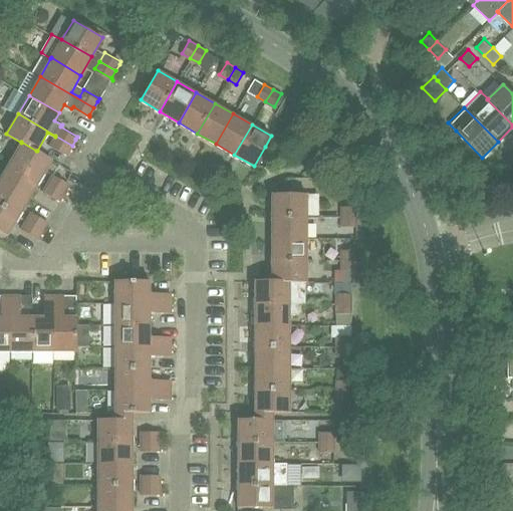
[(55,136),(55,137),(50,144),(67,154),(68,153),(72,146),(55,136)]
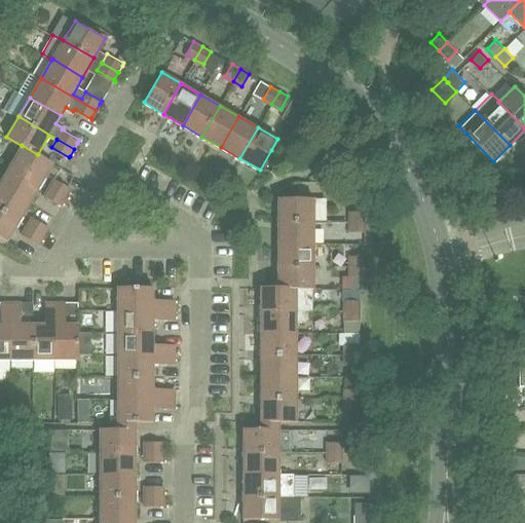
[(22,145),(22,146),(11,164),(42,183),(53,163),(38,154),(37,154),(22,145)]
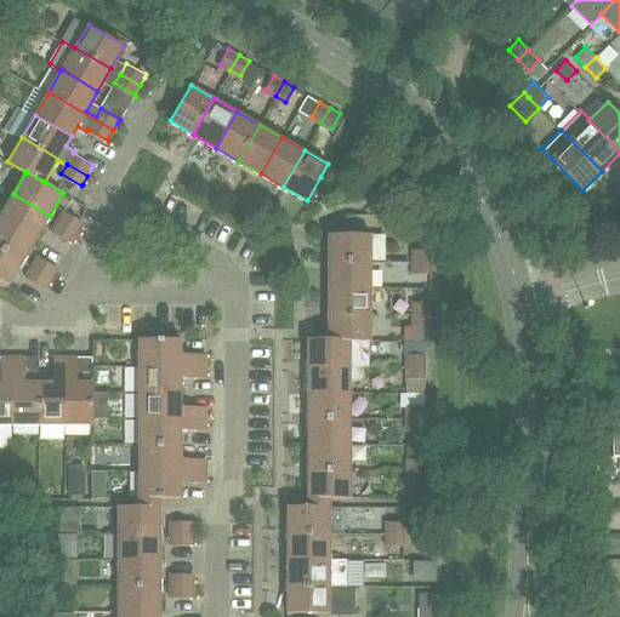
[(37,238),(50,216),(13,194),(0,217),(37,238)]
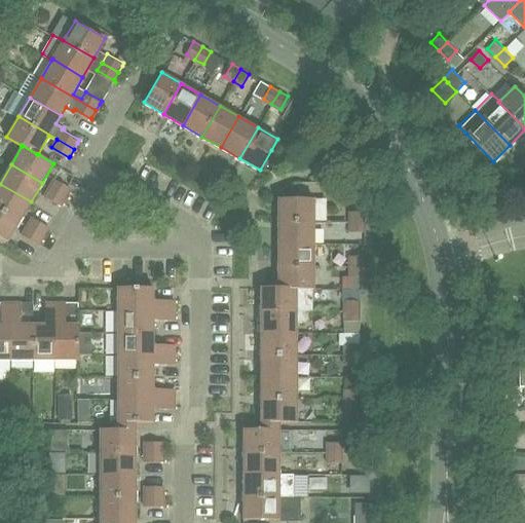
[(49,187),(67,197),(71,190),(72,188),(54,178),(49,187)]
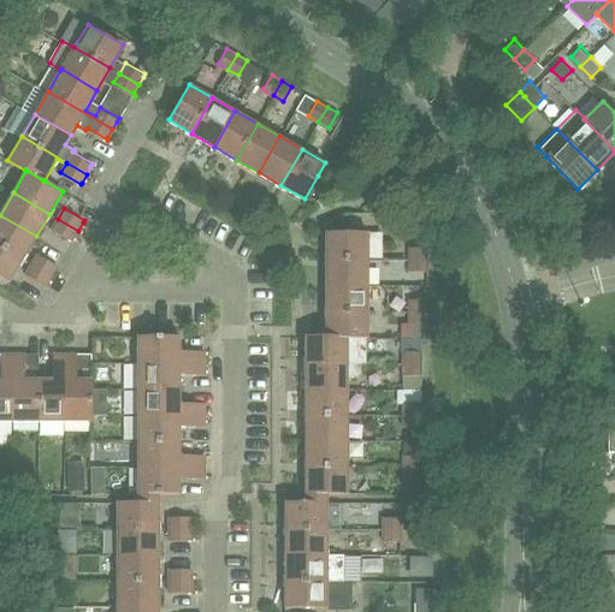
[(427,226),(427,212),(408,212),(408,226),(427,226)]
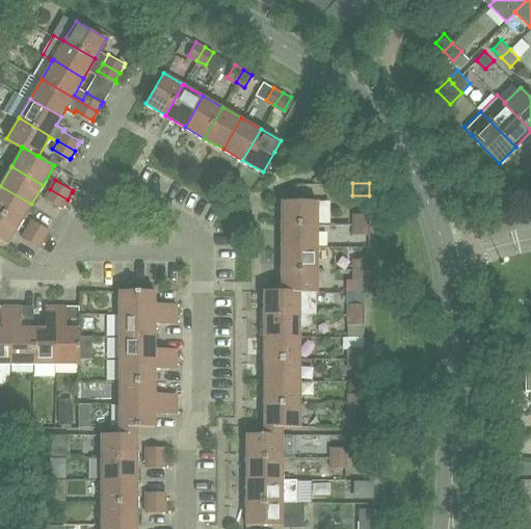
[(0,211),(20,223),(31,204),(0,186),(0,185),(0,211)]
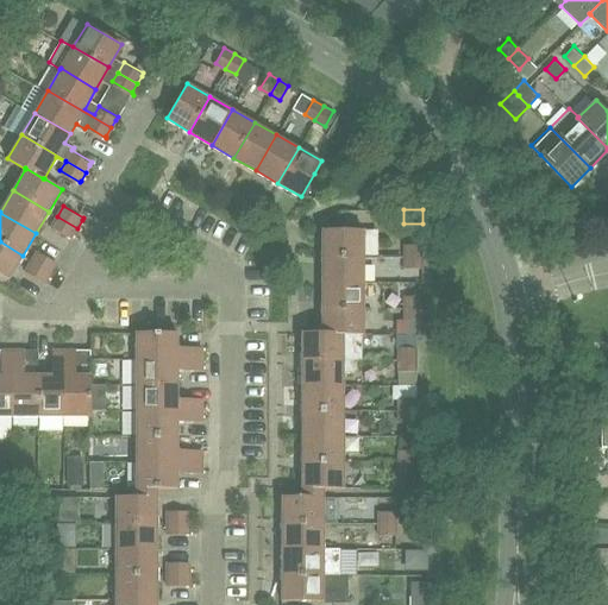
[(73,235),(77,228),(57,216),(51,226),(71,238),(73,235)]
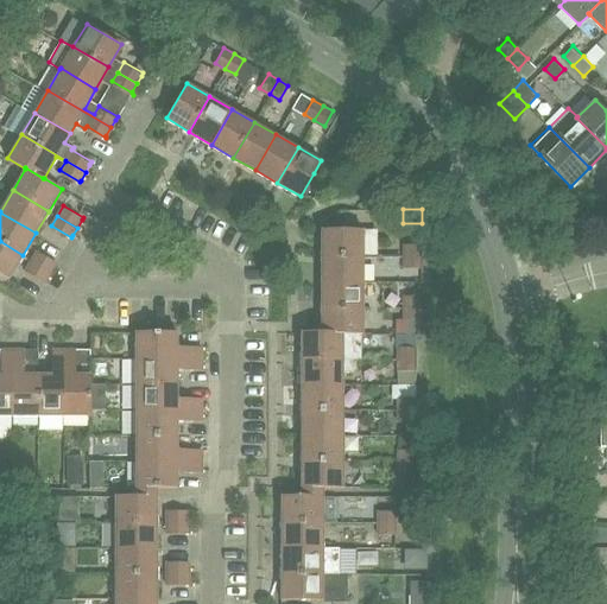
[(364,254),(364,228),(329,228),(322,228),(322,254),(364,254)]
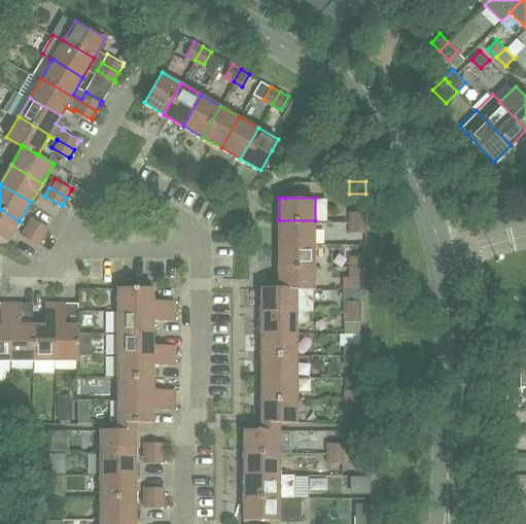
[(0,236),(8,241),(20,221),(0,209),(0,236)]
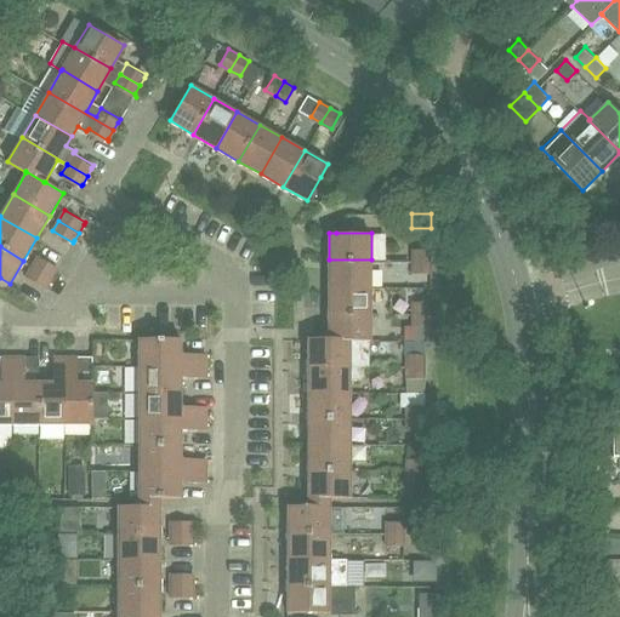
[(413,247),(413,260),(431,260),(431,247),(413,247)]
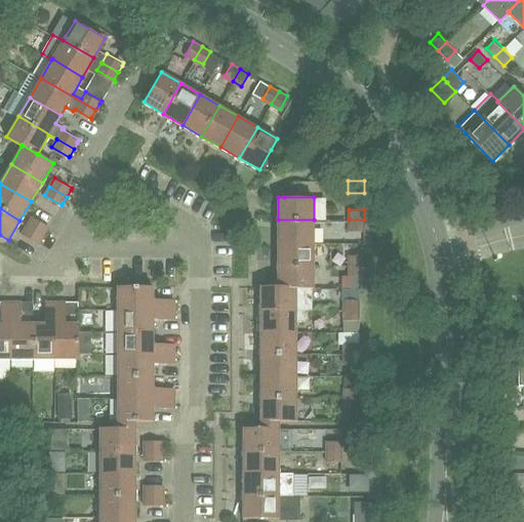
[(32,215),(27,225),(44,235),(48,228),(49,226),(32,215)]
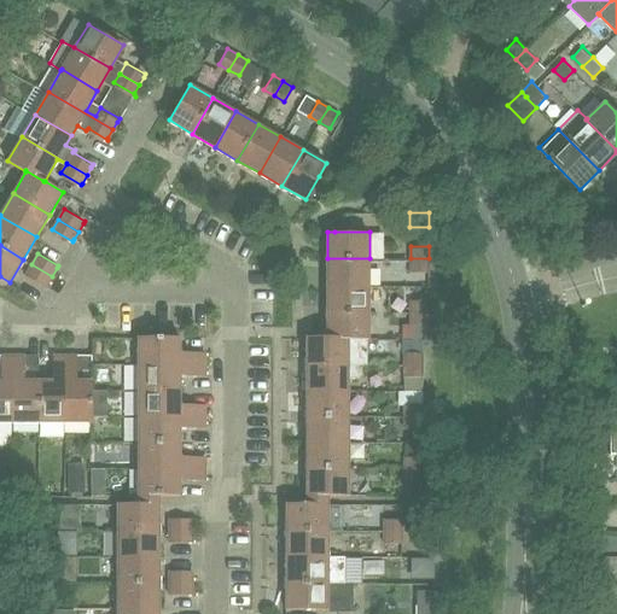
[(370,285),(370,258),(327,258),(327,285),(370,285)]
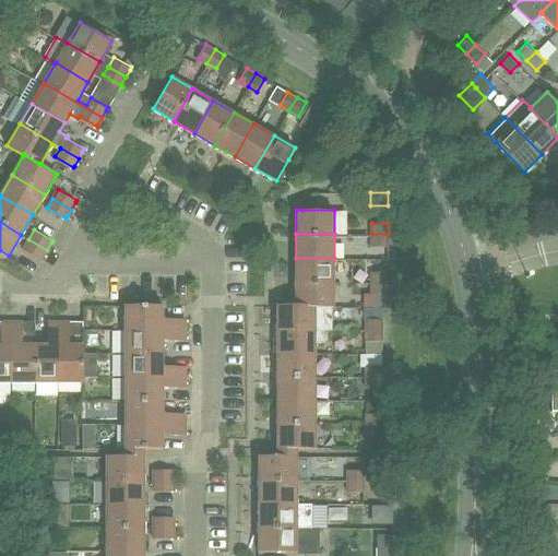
[(388,234),(371,234),(371,245),(388,245),(388,234)]
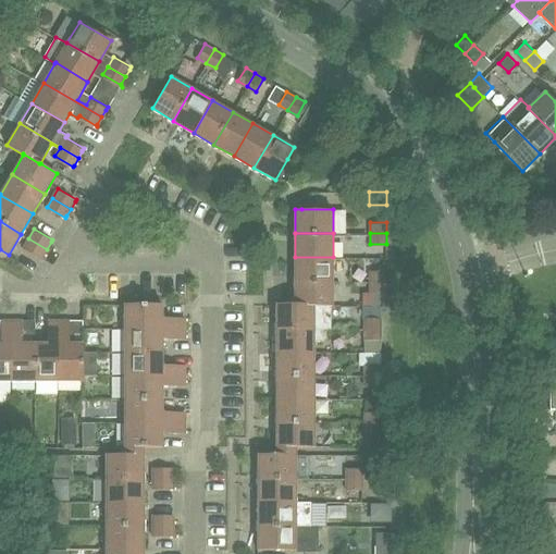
[(42,256),(47,249),(28,238),(23,247),(41,258),(42,256)]
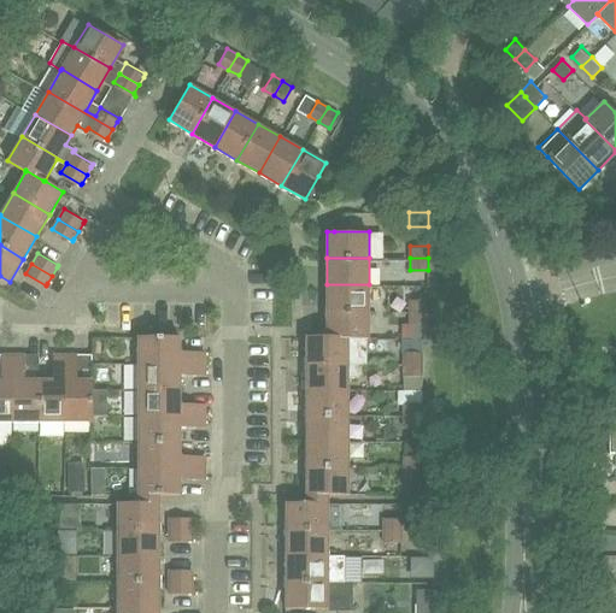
[(369,310),(369,284),(327,284),(327,311),(369,310)]
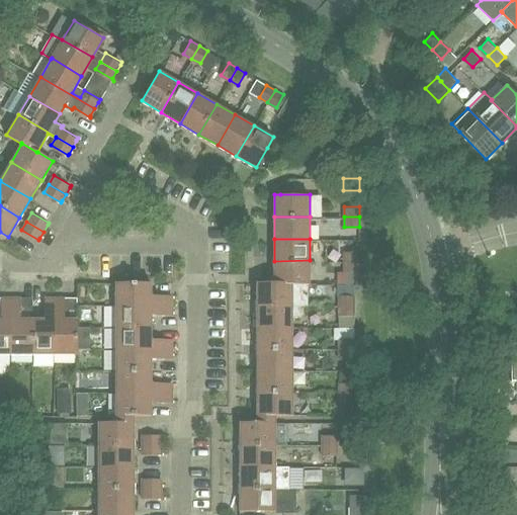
[(344,260),(359,260),(359,250),(344,250),(344,260)]
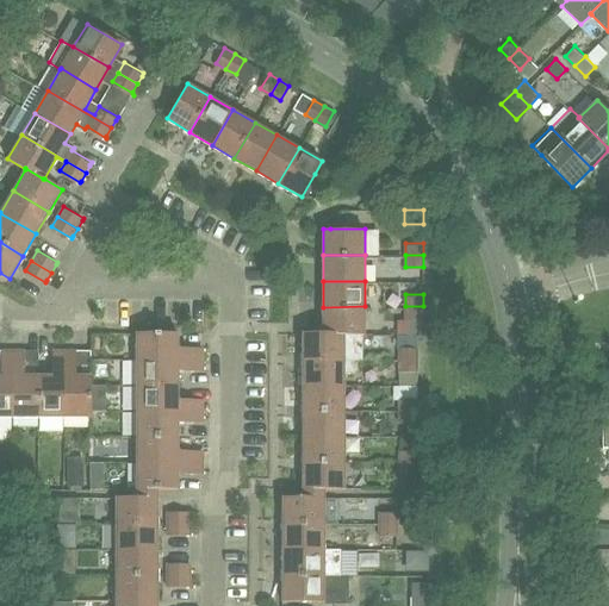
[(365,333),(365,306),(323,307),(323,332),(345,332),(345,333),(365,333)]
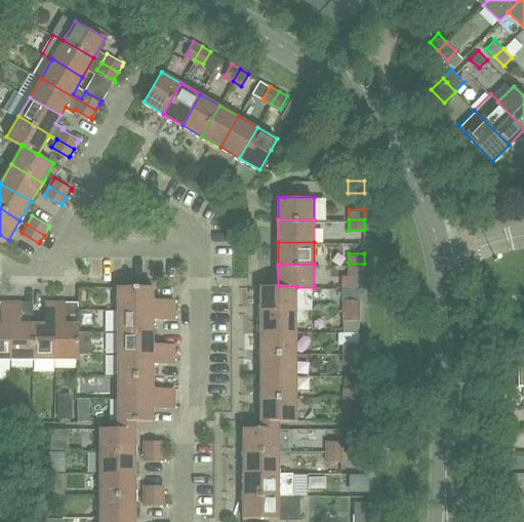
[(364,264),(349,264),(349,274),(364,274),(364,264)]
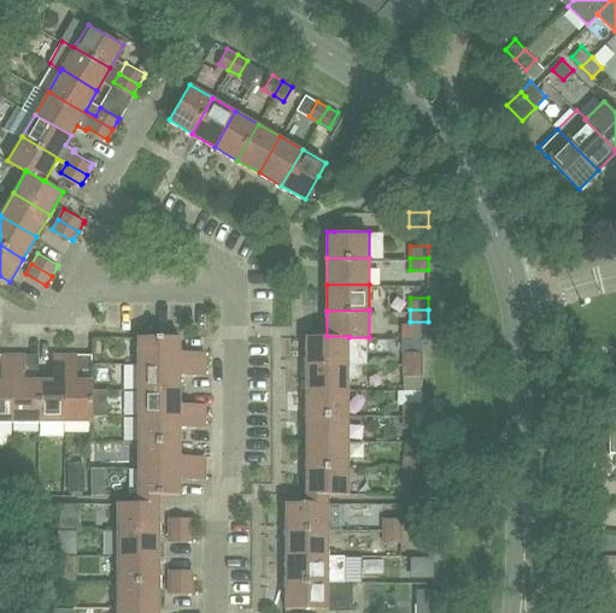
[(205,363),(205,351),(180,351),(180,336),(138,336),(138,363),(205,363)]
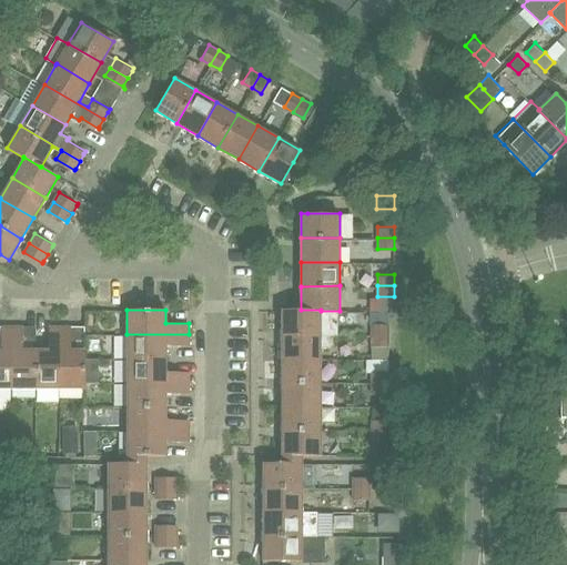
[(321,334),(321,311),(321,310),(301,310),(282,310),(282,334),(321,334)]
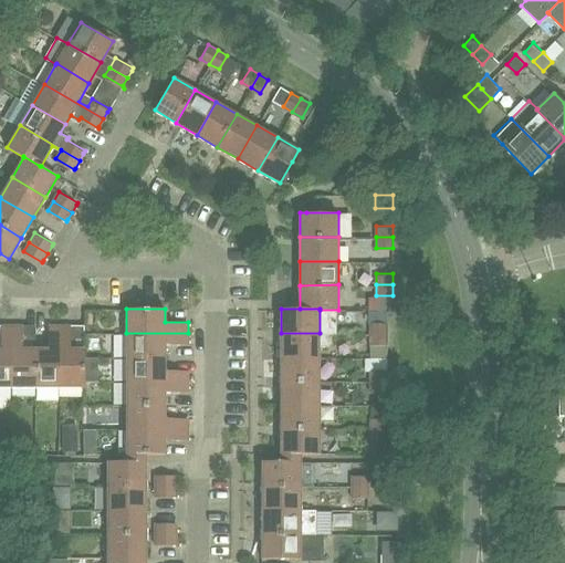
[(385,322),(386,310),(367,310),(367,322),(372,322),(385,322)]
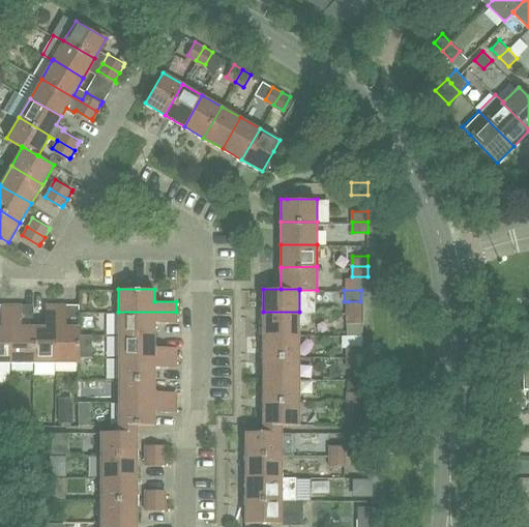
[(348,312),(362,312),(362,301),(360,301),(348,301),(348,312)]
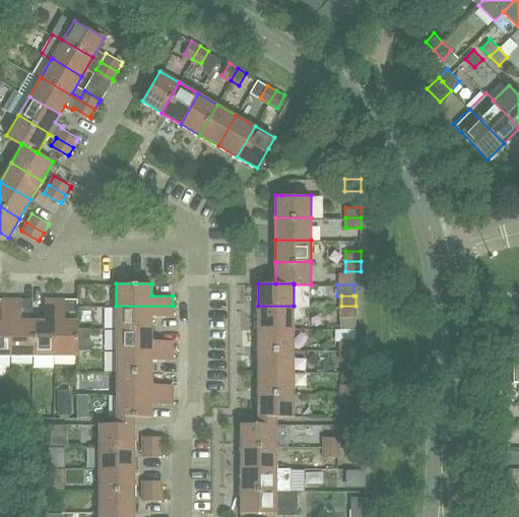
[(0,354),(11,354),(11,298),(1,298),(1,319),(0,319),(0,354)]
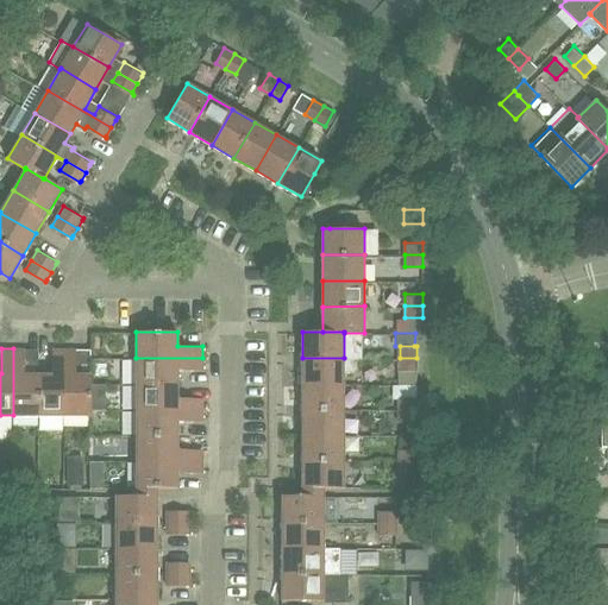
[(38,415),(38,373),(25,373),(24,348),(13,348),(13,415),(38,415)]
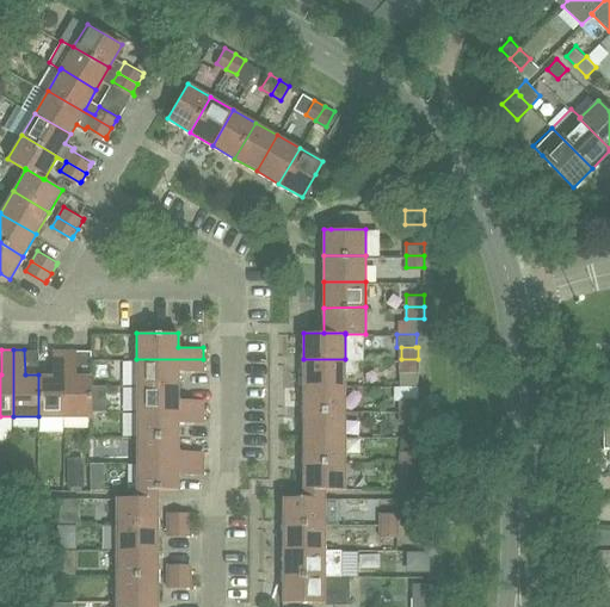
[(65,416),(65,350),(55,350),(53,350),(53,375),(38,375),(38,416),(65,416)]
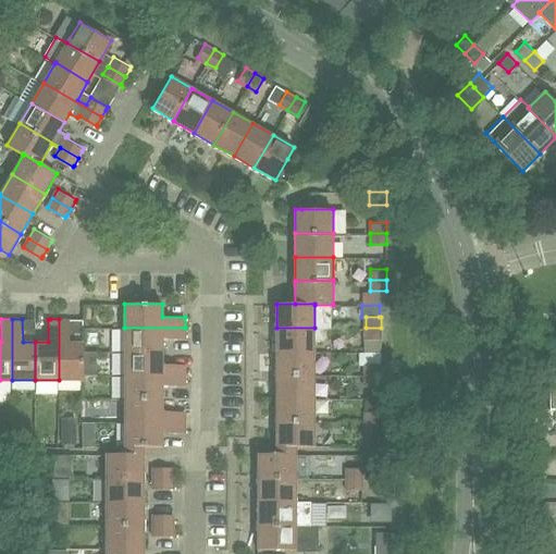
[(83,366),(83,342),(70,342),(70,319),(66,319),(59,319),(59,380),(83,380),(83,374),(83,366)]
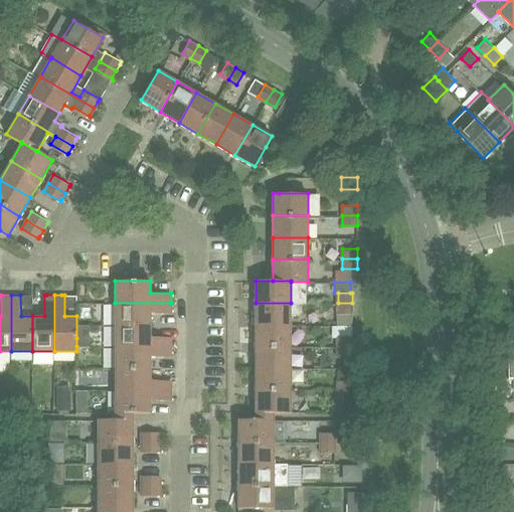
[(150,324),(150,313),(171,313),(171,303),(115,303),(115,325),(150,324)]
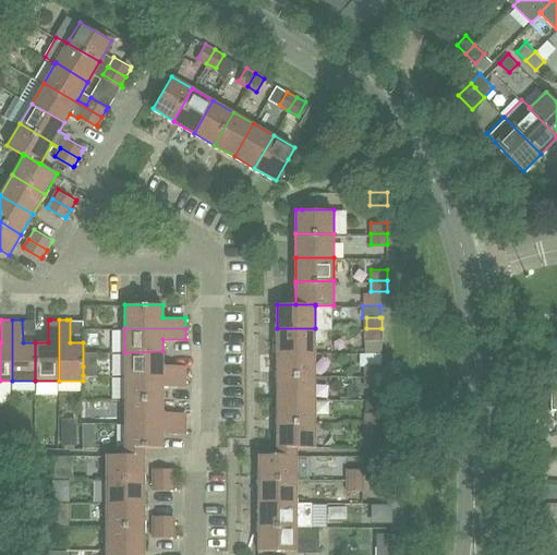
[(315,351),(315,340),(325,340),(327,337),(327,328),(315,328),(277,328),(277,351),(315,351)]
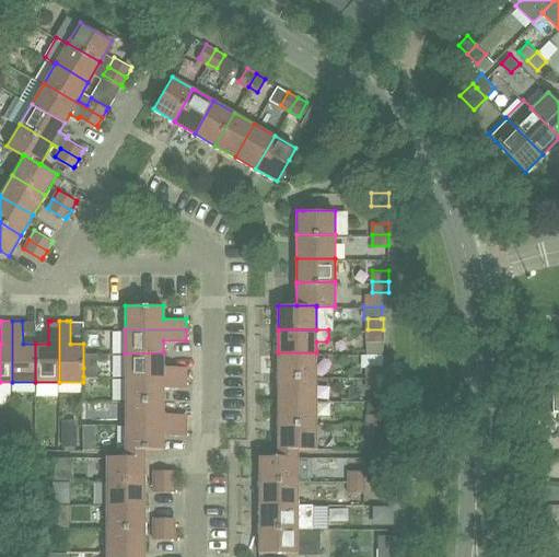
[(383,339),(383,329),(368,329),(368,339),(383,339)]
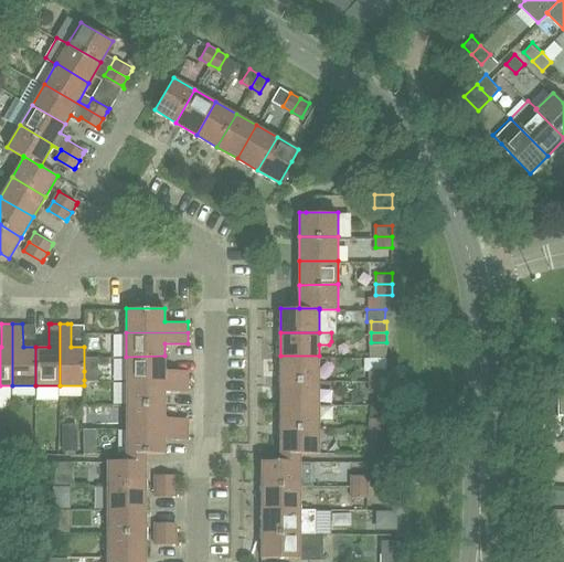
[(188,380),(188,369),(165,369),(165,356),(126,357),(126,380),(188,380)]
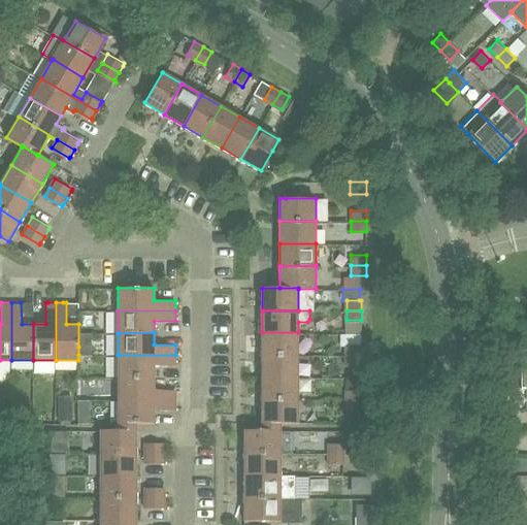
[(298,355),(298,332),(262,332),(262,355),(298,355)]
